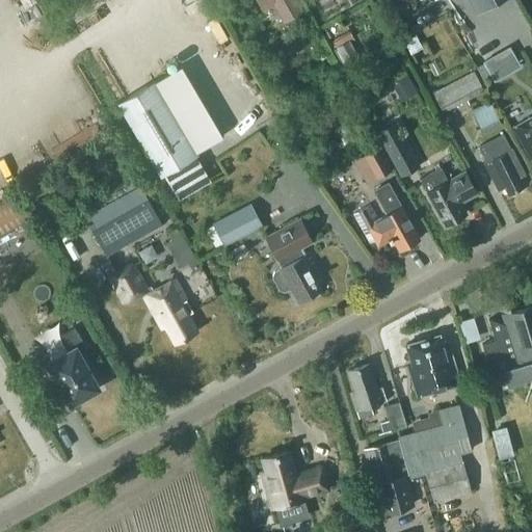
[(276,0),(288,18),(302,10),(296,0),(258,0),(261,4),(268,0),(276,0)]
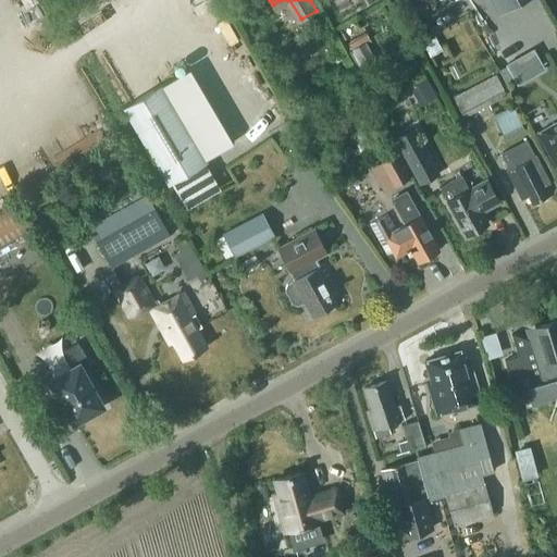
[(503,0),(508,9),(523,0),(503,0)]
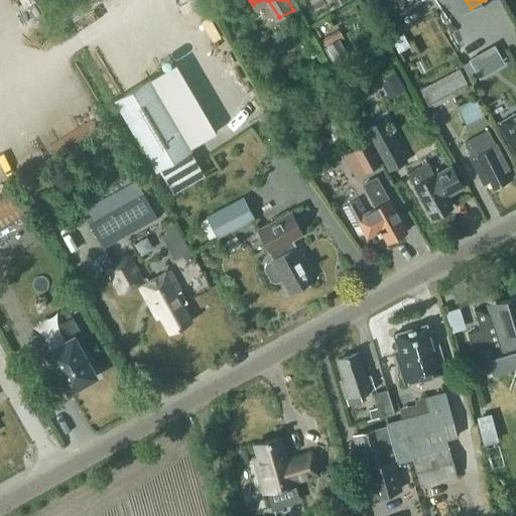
[(338,38),(326,45),(336,63),(349,57),(338,38)]
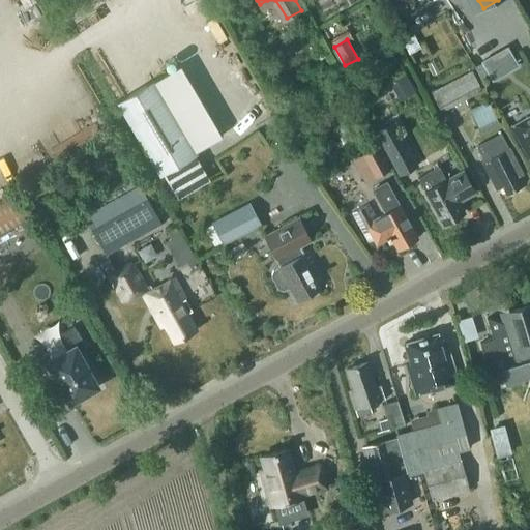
[(432,92),(442,111),(481,90),(472,71),(432,92)]
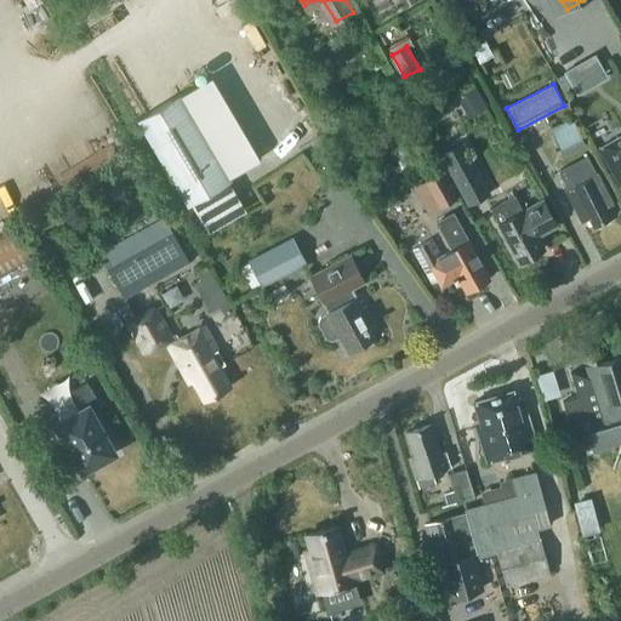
[(477,87),(457,98),(468,118),(488,107),(477,87)]
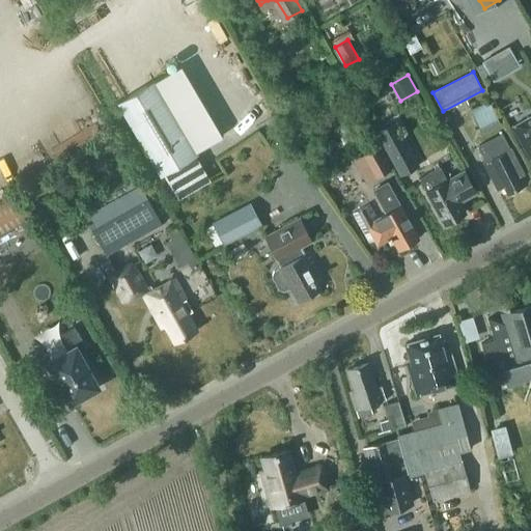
[(176,197),(208,178),(194,154),(195,154),(152,81),(116,102),(159,174),(162,172),(176,197)]
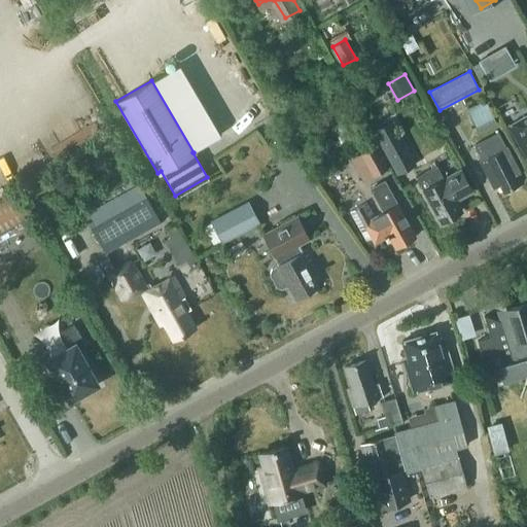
[(497,125),(491,112),(485,100),(466,108),(479,134),(497,125)]
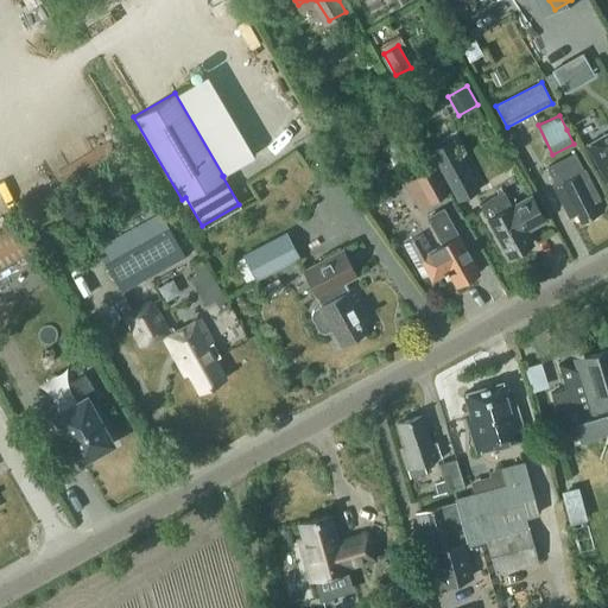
[(607,183),(607,182),(607,131),(587,144),(607,183)]
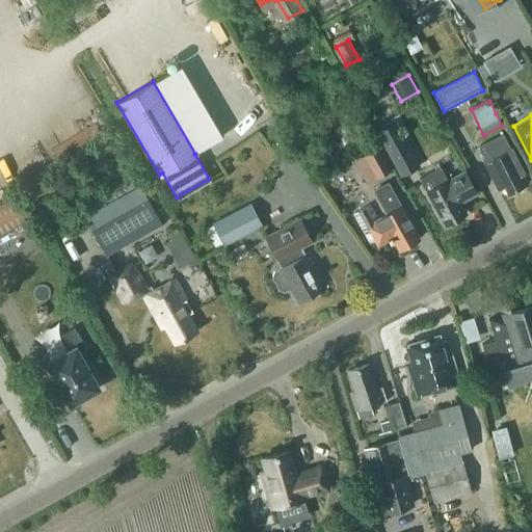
[(419,165),(396,121),(377,131),(401,175),(419,165)]
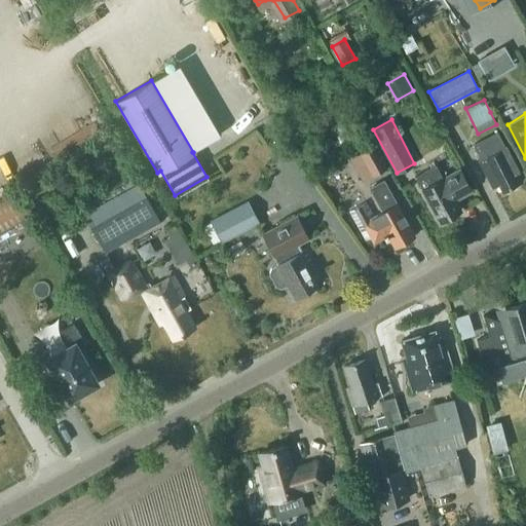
[(514,175),(519,172),(506,146),(504,147),(497,133),(474,144),(482,159),(480,159),(494,187),(499,184),(502,191),(518,183),(514,175)]
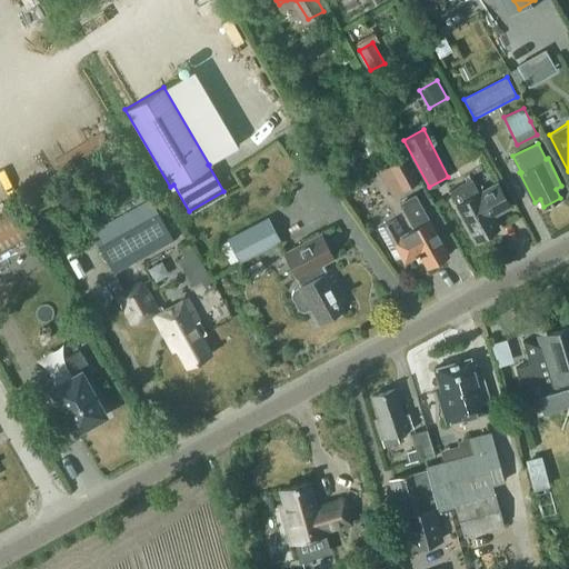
[(419,181),(406,158),(390,167),(403,190),(419,181)]
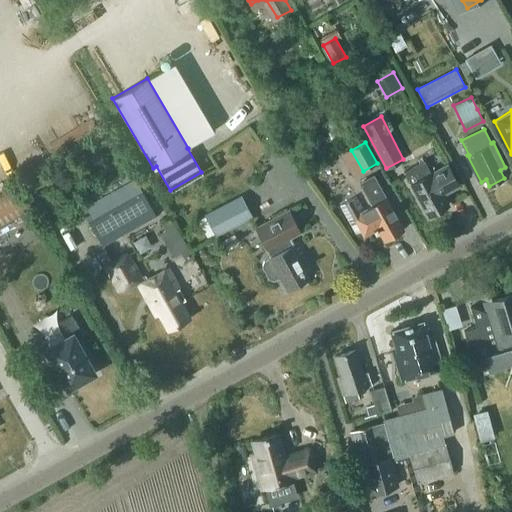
[(423,160),(404,171),(428,214),(443,206),(440,199),(444,197),(442,193),(458,184),(446,164),(430,172),(423,160)]
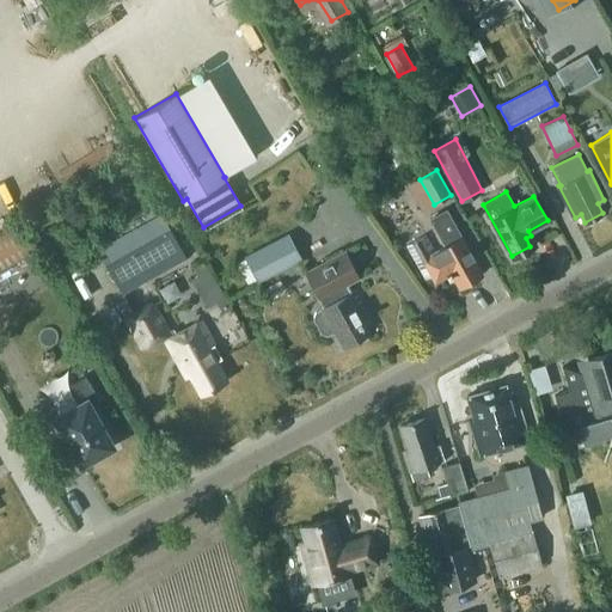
[(424,234),(405,245),(424,279),(430,275),(434,281),(447,274),(450,276),(452,275),(458,286),(482,273),(447,209),(430,219),(445,245),(434,251),(424,234)]
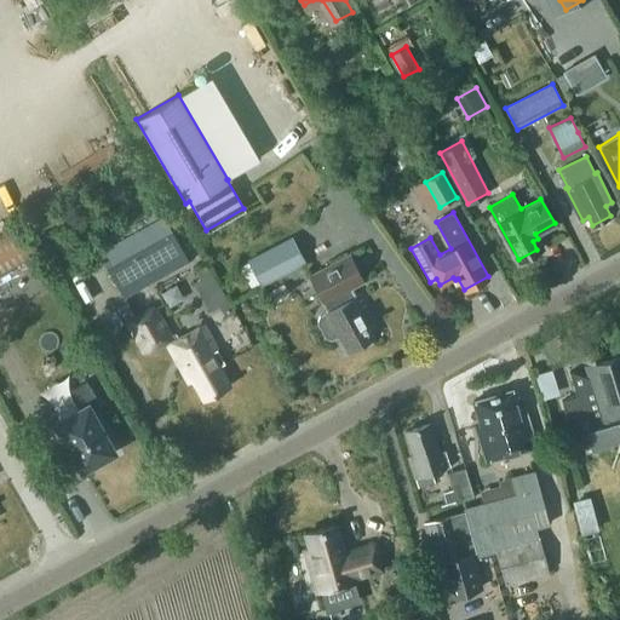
[(161,216),(98,251),(124,296),(187,260),(161,216)]
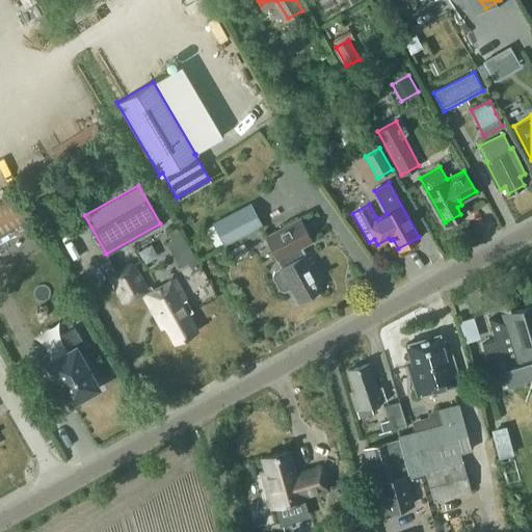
[(18,195),(0,204),(0,233),(29,217),(18,195)]
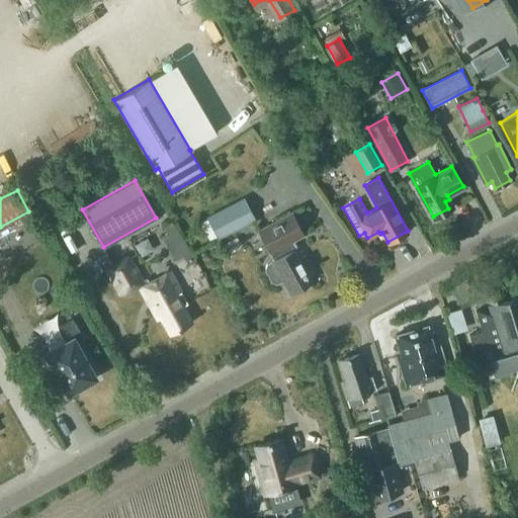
[(217,237),(218,237),(254,219),(243,198),(207,218),(208,220),(217,237)]
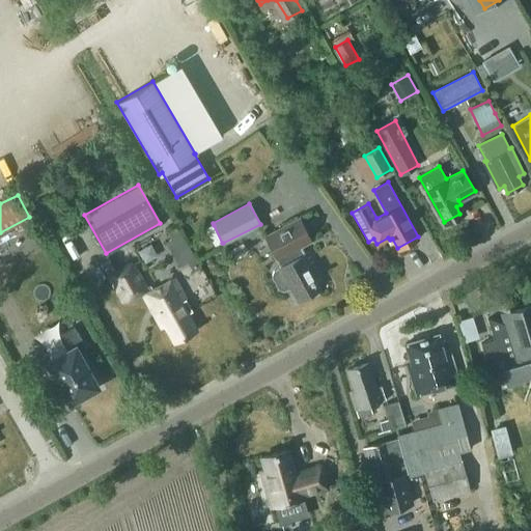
[(272,275),(279,287),(284,289),(291,285),(299,299),(318,288),(315,281),(324,276),(309,251),(301,255),(297,248),(310,241),(298,218),(263,236),(280,268),(273,271),(272,275)]
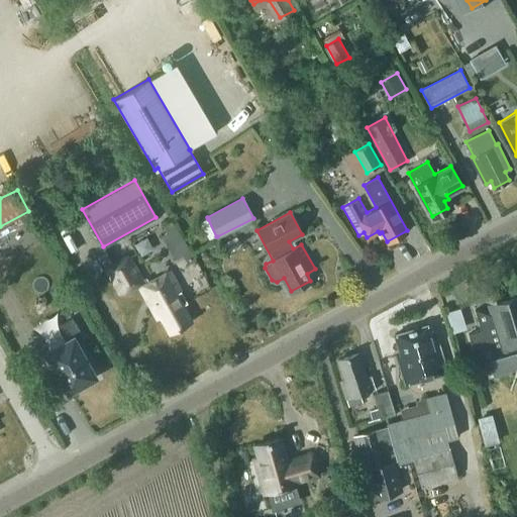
[(208,219),(201,222),(209,239),(216,236),(208,219)]
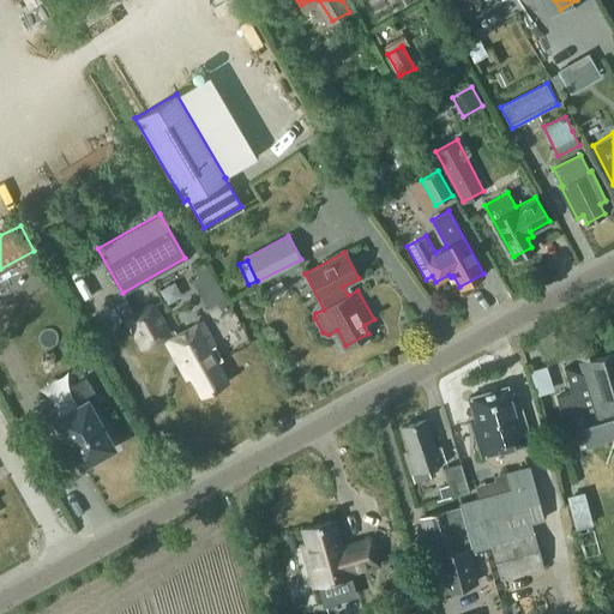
[(205,262),(193,268),(198,276),(200,275),(217,302),(223,314),(233,309),(205,262)]
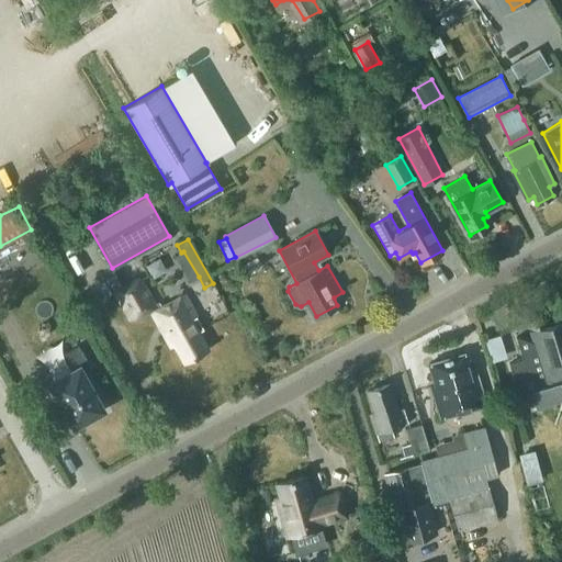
[(150,307),(171,346),(175,344),(184,361),(208,349),(198,332),(203,328),(184,294),(163,306),(159,301),(155,303),(141,277),(115,290),(131,317),(150,307)]
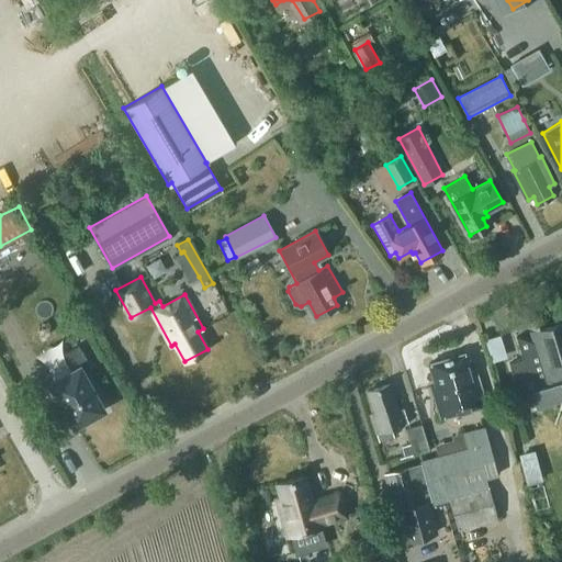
[(561,403),(561,322),(539,329),(542,341),(537,343),(516,336),(523,359),(508,362),(519,400),(534,395),(537,406),(561,397),(561,398),(553,425),(554,426),(561,403)]
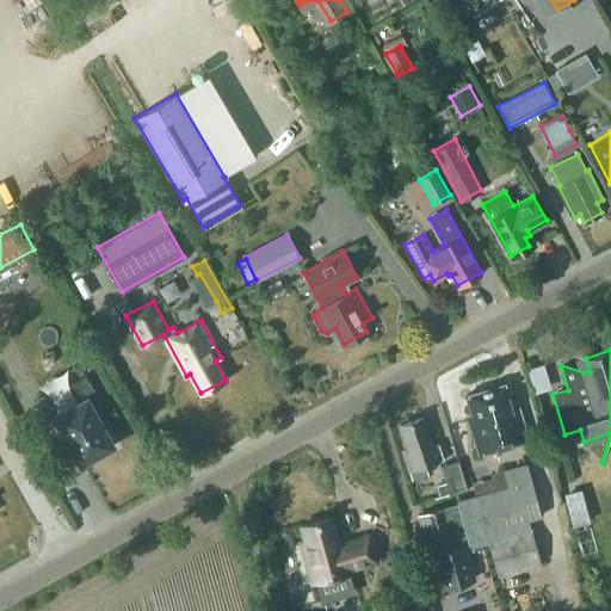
[(544,362),(528,366),(536,392),(553,387),(544,362)]
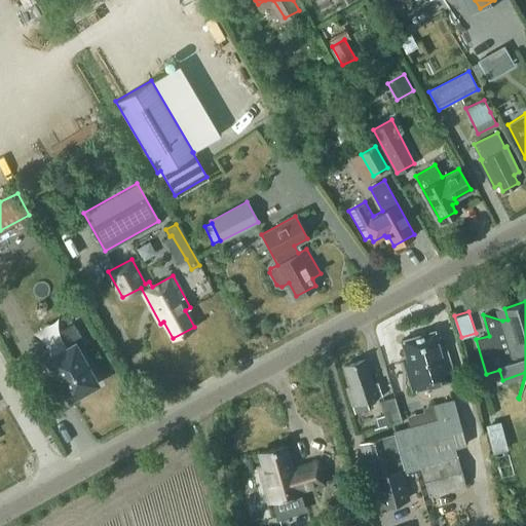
[(88,391),(86,388),(97,382),(76,346),(84,342),(74,323),(55,332),(65,348),(47,358),(70,398),(73,396),(75,399),(88,391)]
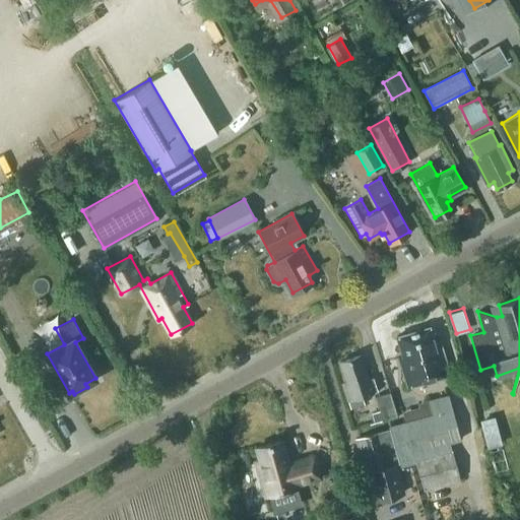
[(440,348),(437,349),(430,326),(396,335),(402,356),(398,358),(406,386),(448,375),(440,348)]
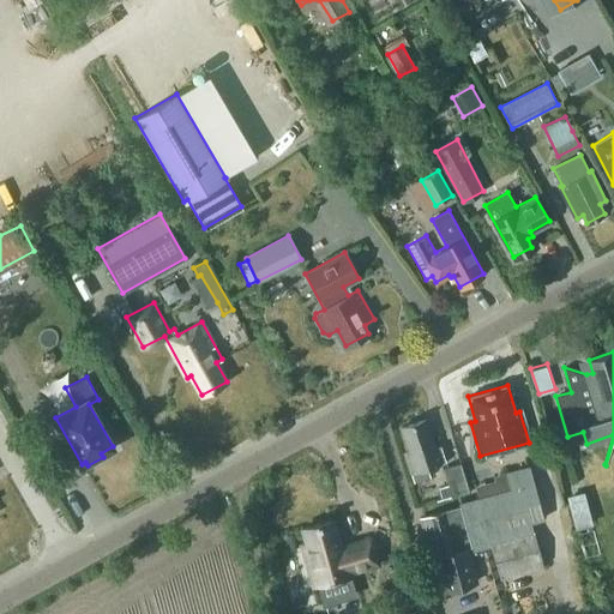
[(439,440),(434,443),(426,417),(401,426),(409,450),(405,451),(411,471),(415,482),(431,476),(428,467),(446,461),(439,440)]
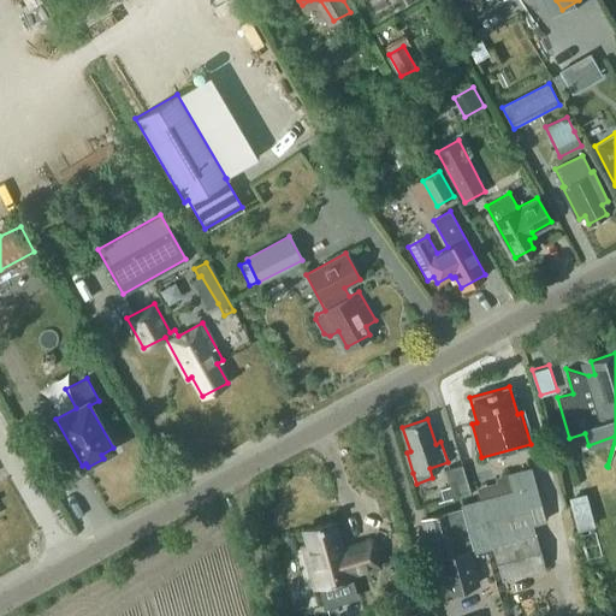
[(471,493),(462,465),(445,469),(454,498),(471,493)]
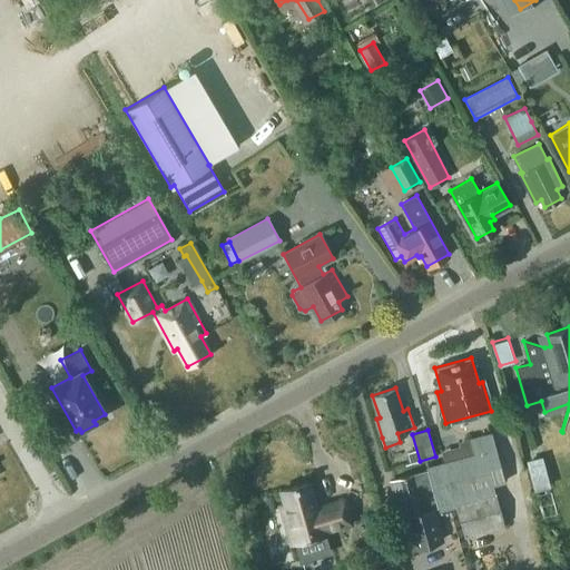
[(441,450),(444,461),(428,465),(440,510),(455,505),(463,536),(502,524),(491,485),(502,482),(490,433),(459,442),(459,444),(441,450)]
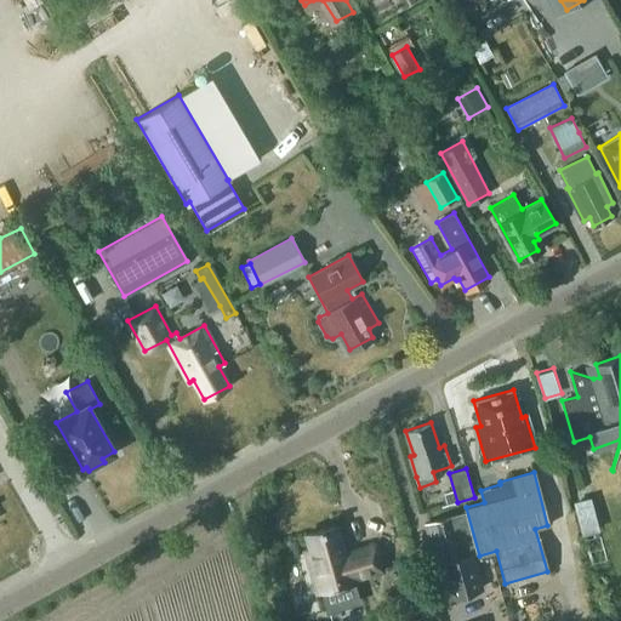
[(585,534),(600,529),(591,496),(574,501),(585,534)]
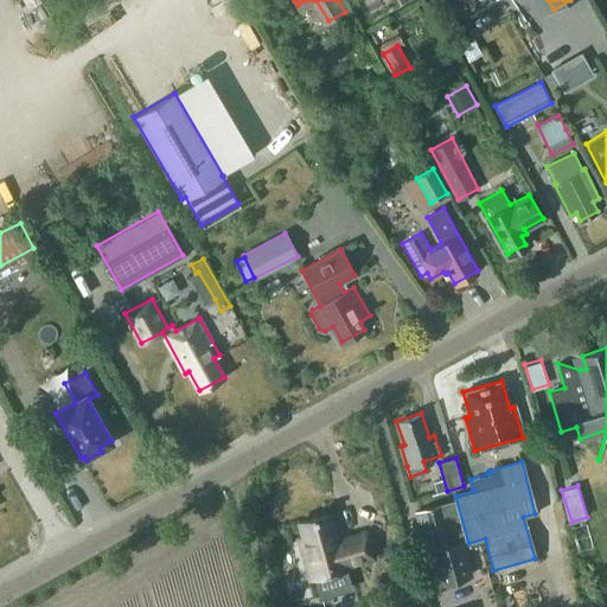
[(458,518),(452,500),(440,504),(439,503),(415,510),(427,550),(433,548),(443,582),(467,574),(457,540),(452,541),(446,522),(458,518)]
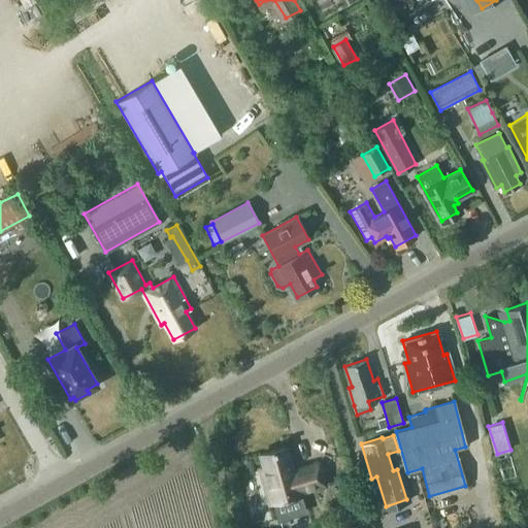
[(318,463),(292,470),(285,447),(260,454),(264,467),(260,468),(270,503),(302,494),(301,491),(324,485),(318,463)]
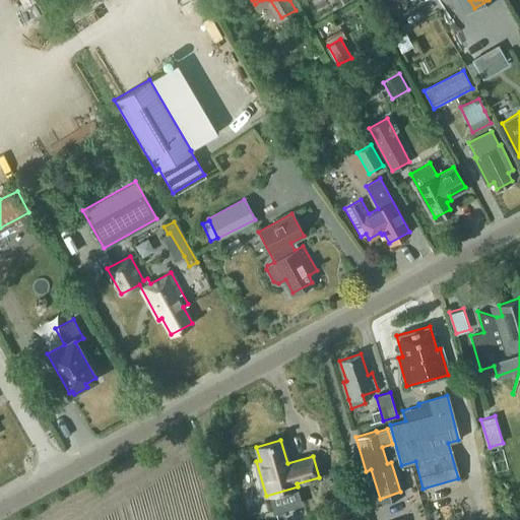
[(250,451),(242,453),(245,464),(253,462),(250,451)]
